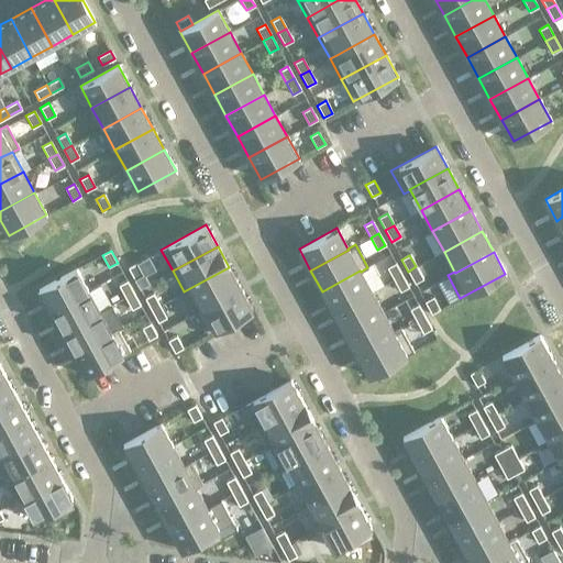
[(128,267),(134,279),(143,275),(135,263),(128,267)]
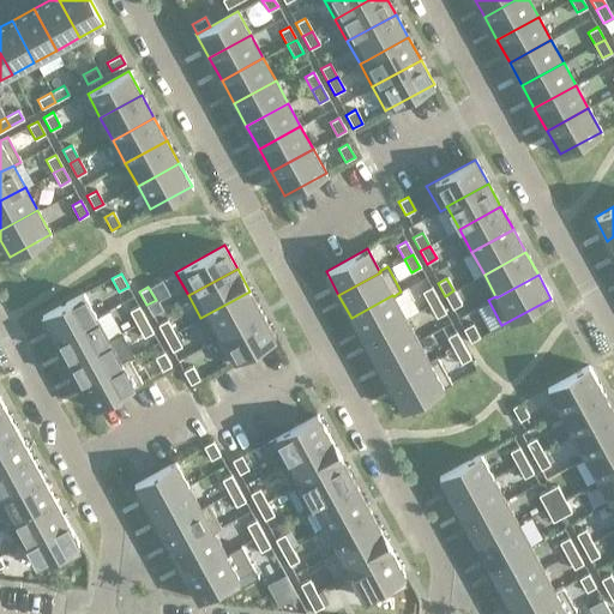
[(438,300),(431,287),(422,292),(429,305),(438,300)]
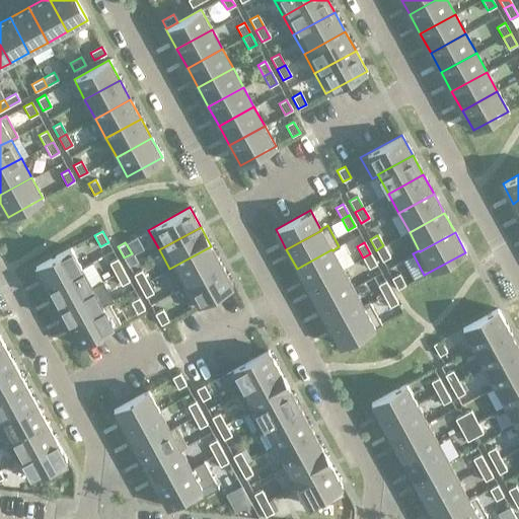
[(389,256),(383,245),(376,250),(382,262),(389,256)]
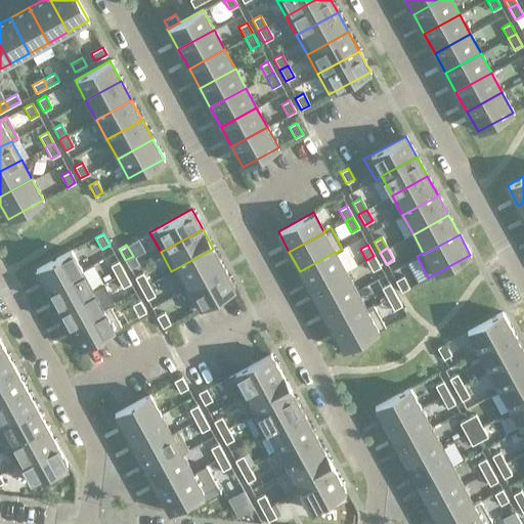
[(223,268),(213,249),(171,271),(181,291),(223,268)]
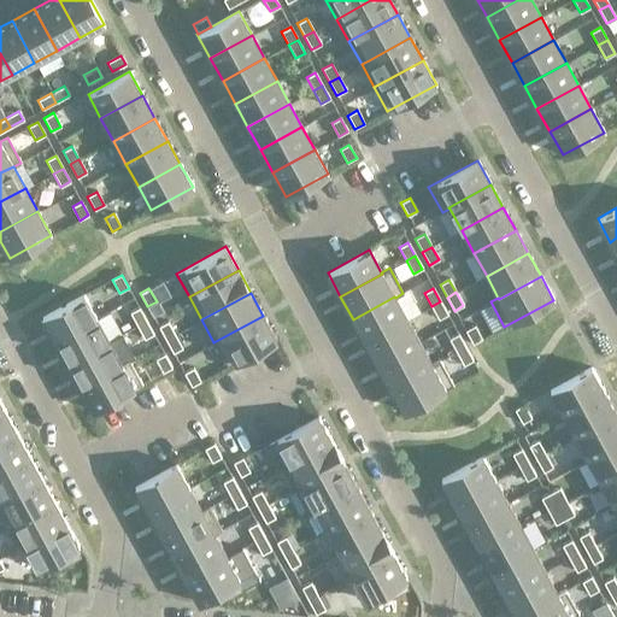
[(83,294),(41,317),(54,341),(97,318),(83,294)]
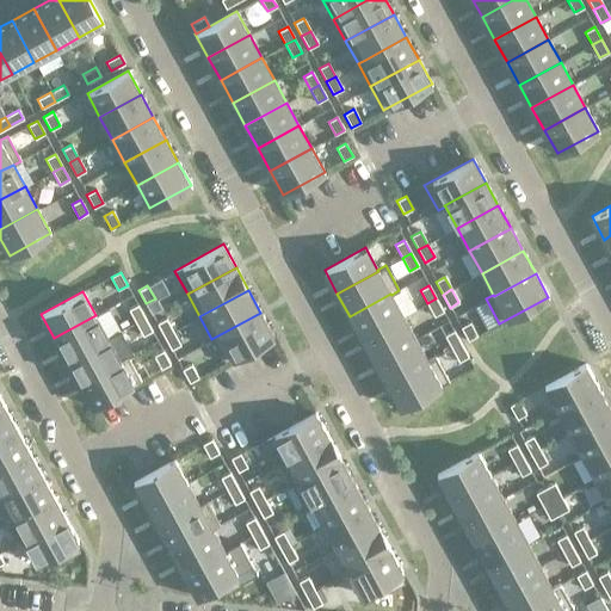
[(392,295),(390,294),(350,316),(362,339),(403,316),(392,295)]
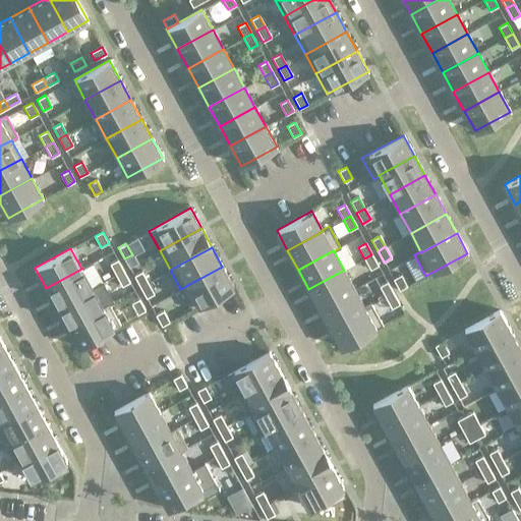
[(371,254),(364,258),(370,270),(378,266),(371,254)]
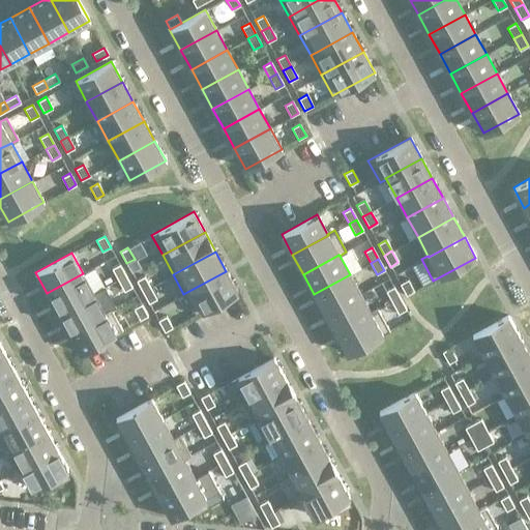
[(119,264),(111,268),(117,280),(125,275),(119,264)]
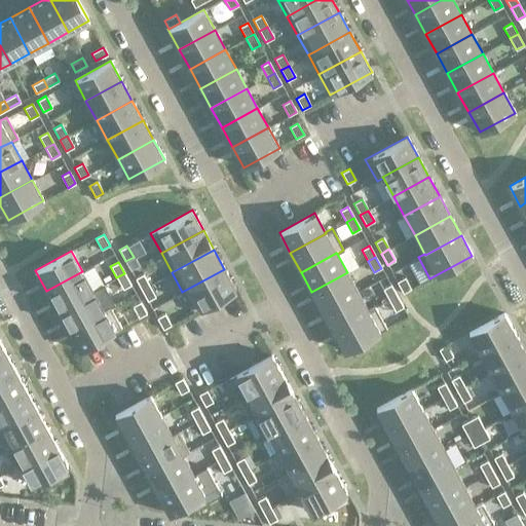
[(235,290),(224,269),(182,292),(193,312),(235,290)]
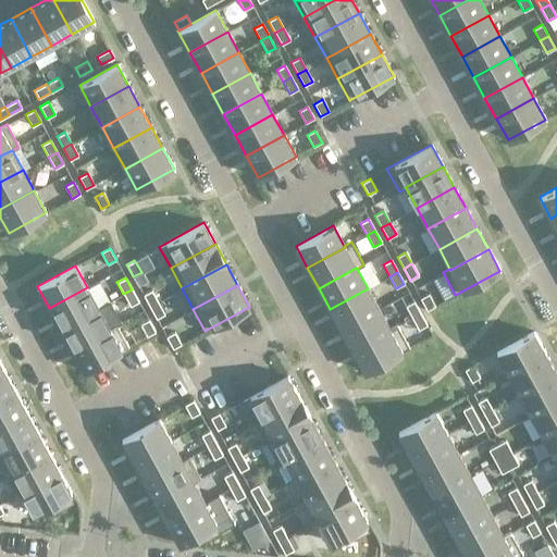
[(49,308),(60,329),(98,308),(87,287),(49,308)]
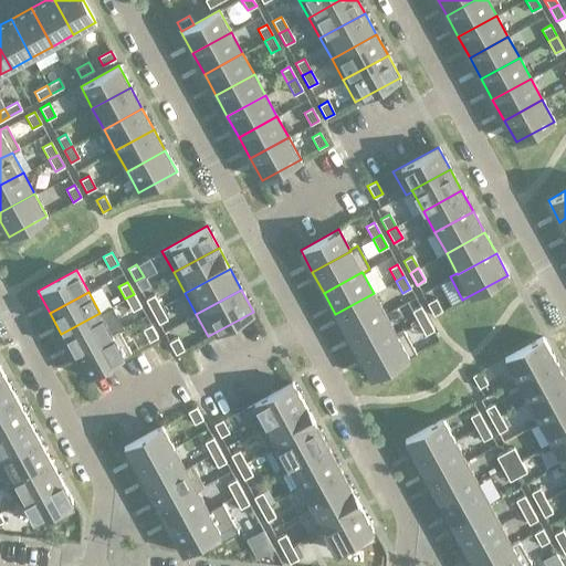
[(335,314),(346,335),(385,314),(374,293),(335,314)]
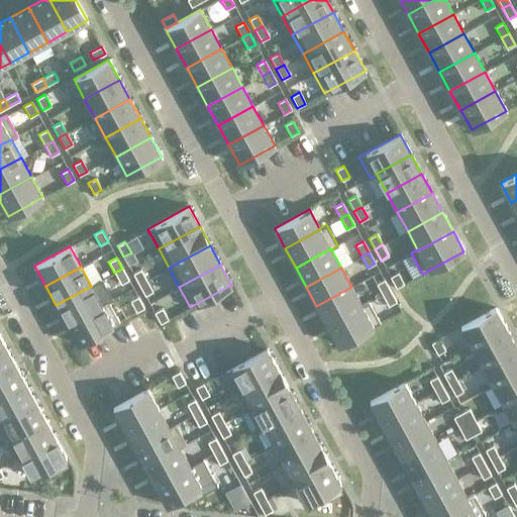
[(128,280),(122,269),(114,273),(120,284),(128,280)]
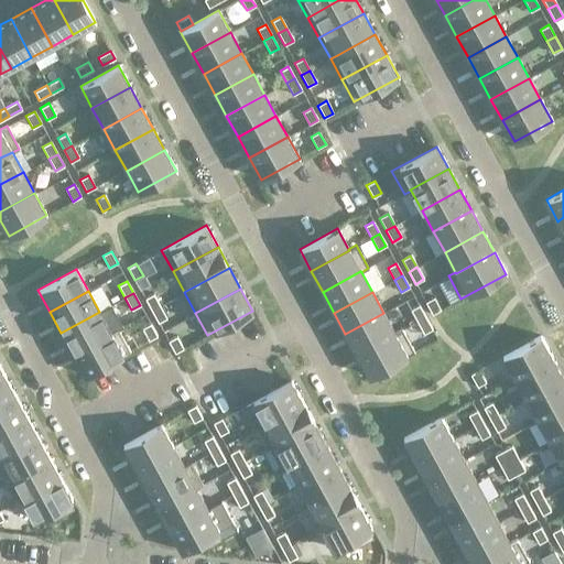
[(144,299),(151,311),(160,306),(153,294),(144,299)]
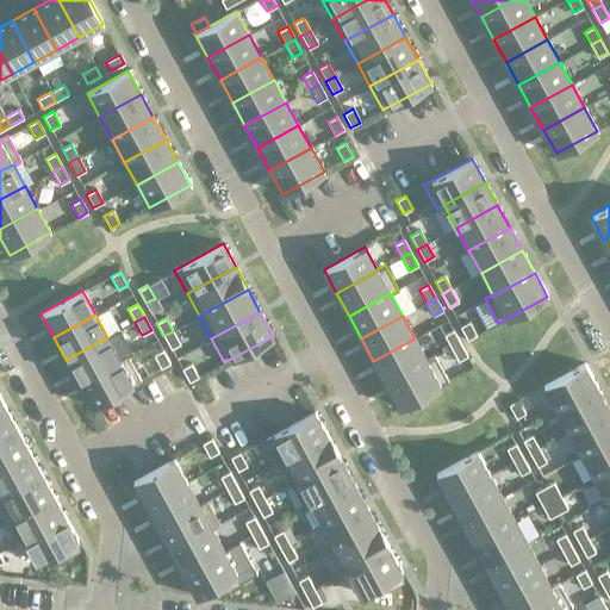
[(460,327),(467,340),(477,335),(470,322),(460,327)]
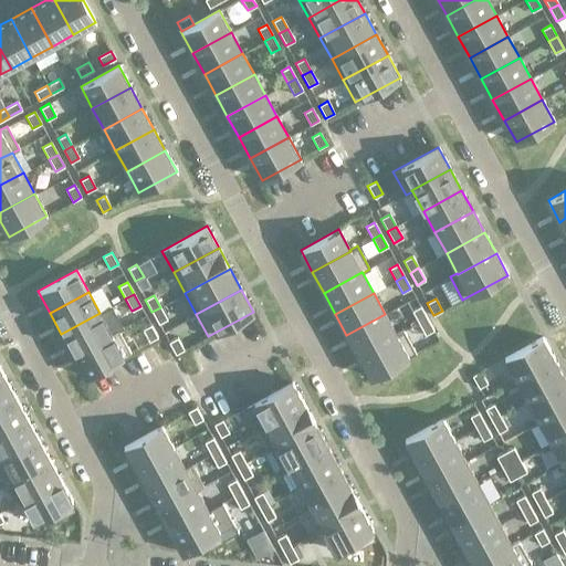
[(427,318),(420,306),(411,311),(418,323),(427,318)]
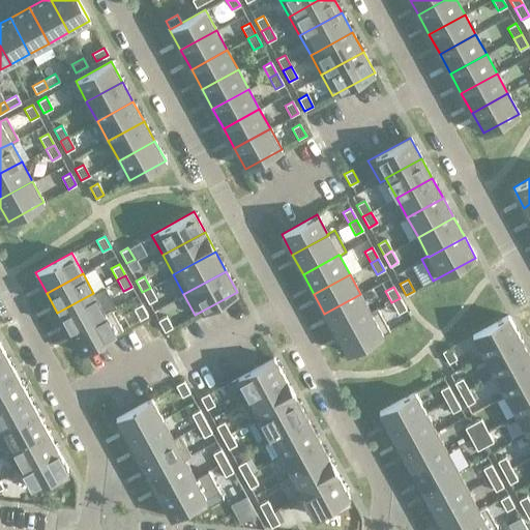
[(156,299),(150,288),(142,292),(148,303),(156,299)]
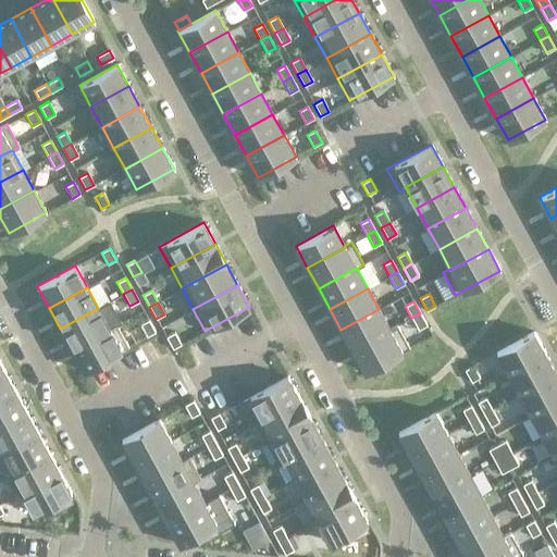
[(109,327),(98,308),(60,329),(72,349),(109,329),(109,327)]
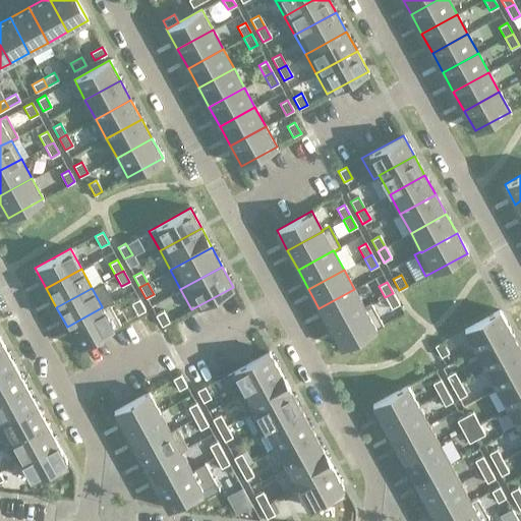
[(319,308),(330,328),(364,308),(364,307),(354,289),(319,308)]
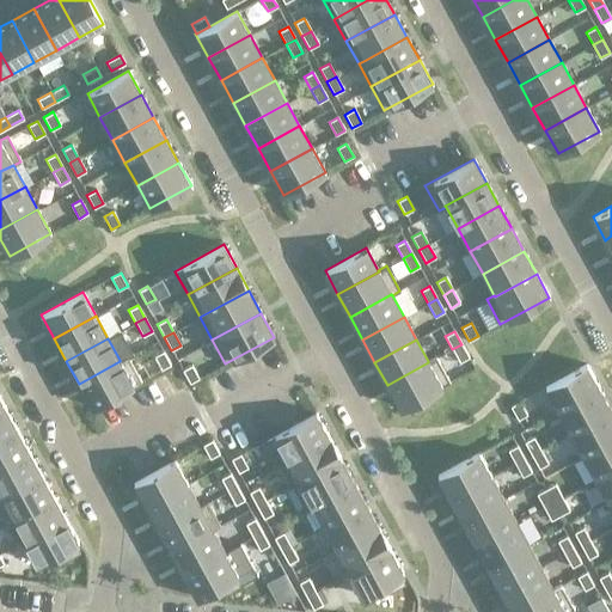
[(452,349),(459,362),(469,357),(461,344),(452,349)]
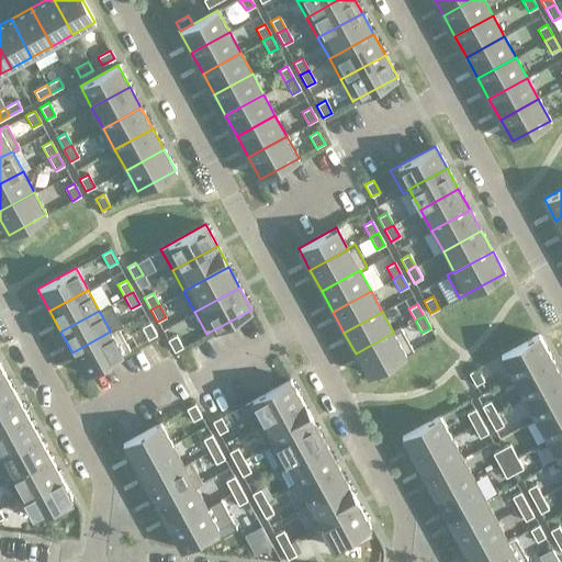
[(142,327),(148,339),(156,335),(149,323),(142,327)]
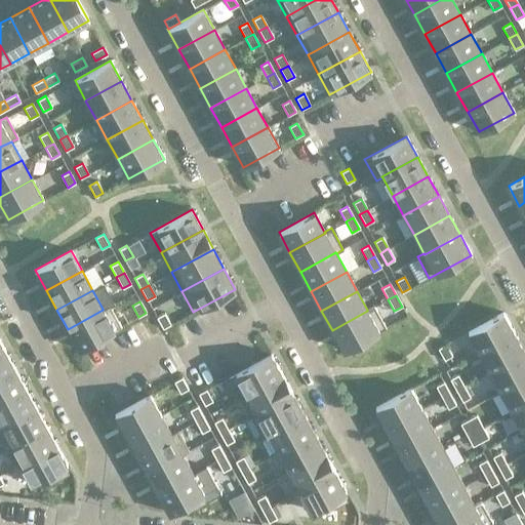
[(103,309),(103,310),(68,329),(79,350),(114,330),(121,326),(109,305),(103,309)]
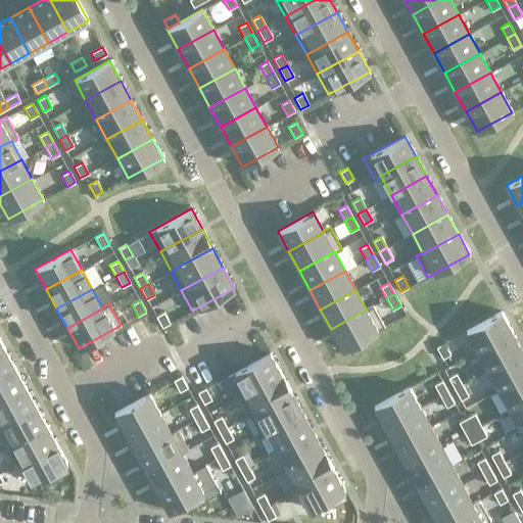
[(384,326),(372,304),(366,308),(366,310),(331,329),(342,348),(384,326)]
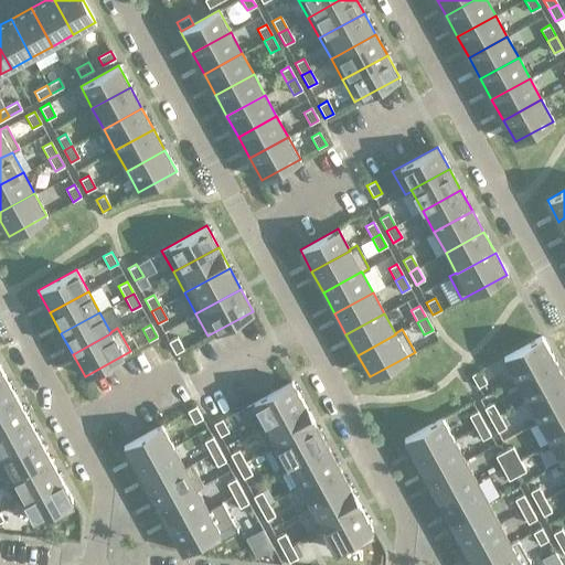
[(168,342),(174,354),(183,349),(177,337),(168,342)]
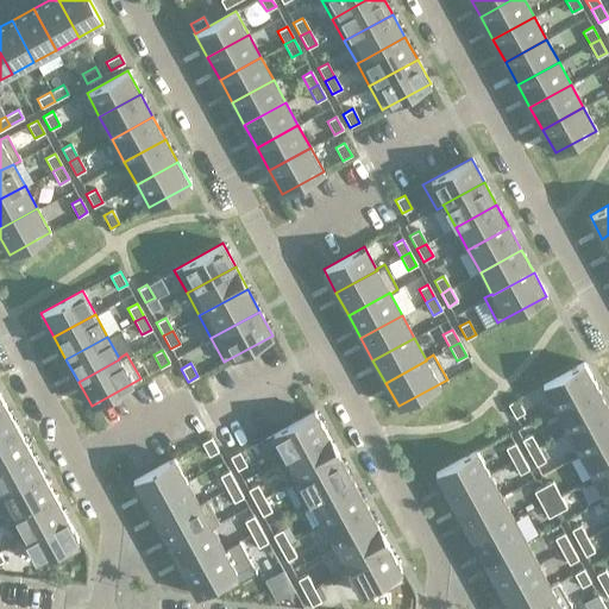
[(583,363),(541,384),(554,408),(596,385),(583,363)]
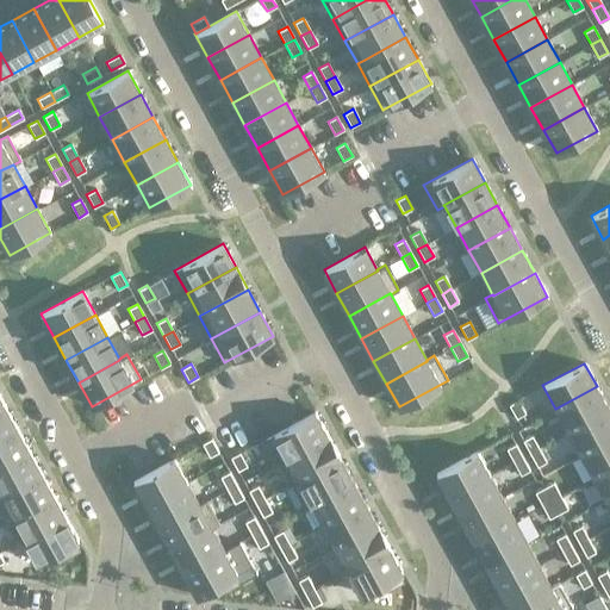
[(609,409),(597,386),(555,409),(568,431),(609,409)]
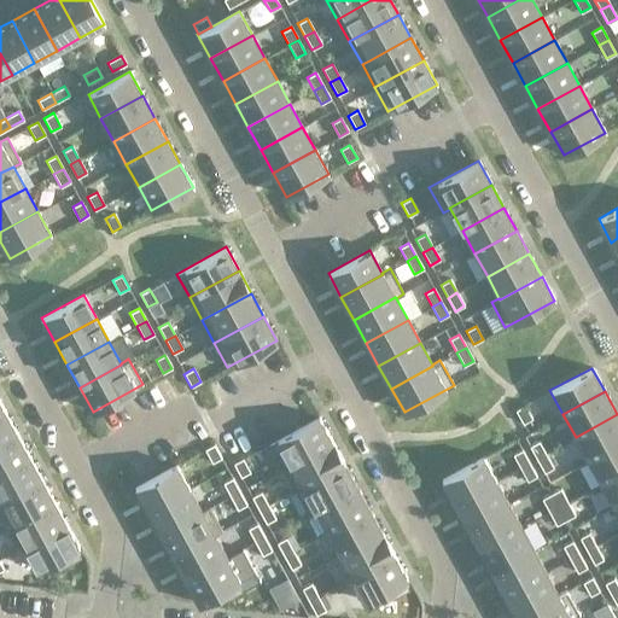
[(514,409),(522,423),(531,418),(524,404),(514,409)]
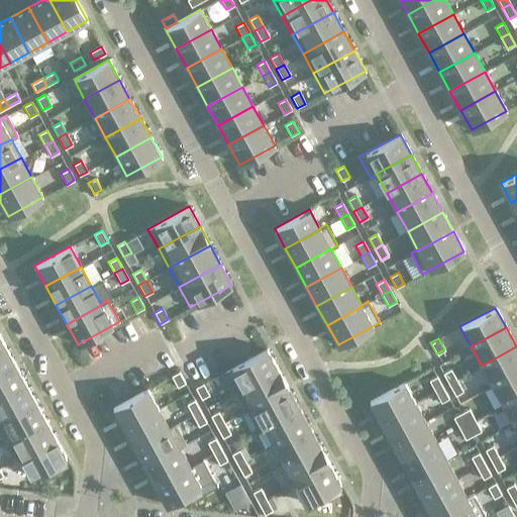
[(0,368),(13,362),(3,342),(0,343),(0,368)]
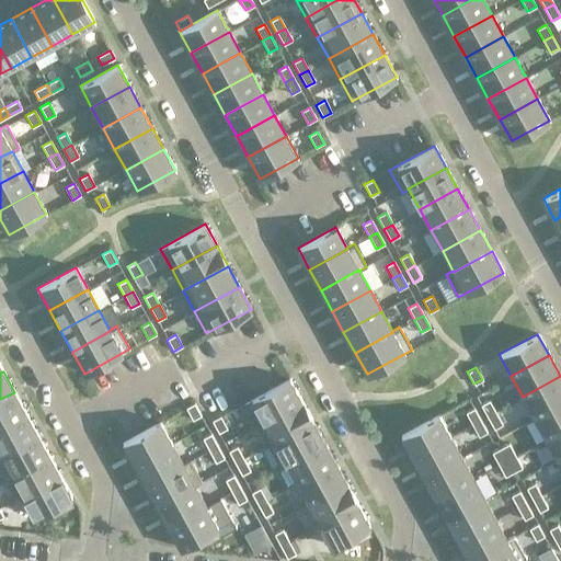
[(560,402),(560,377),(560,376),(523,397),(534,418),(560,402)]
